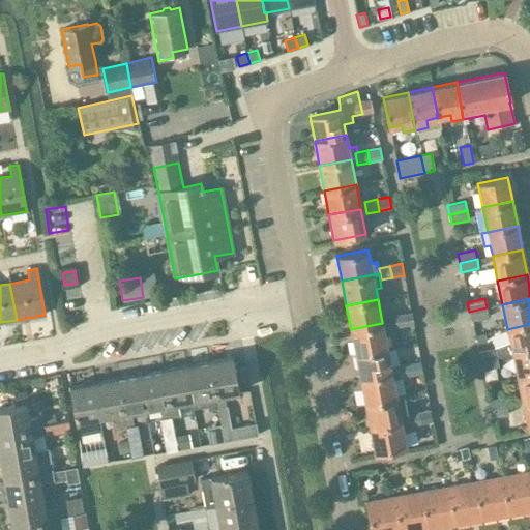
[(489,318),(487,307),(469,312),(471,321),(489,318)]
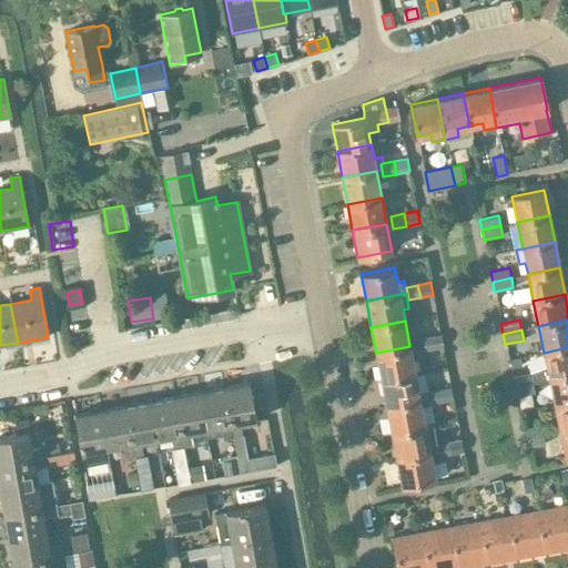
[(428,336),(430,350),(444,347),(440,334),(428,336)]
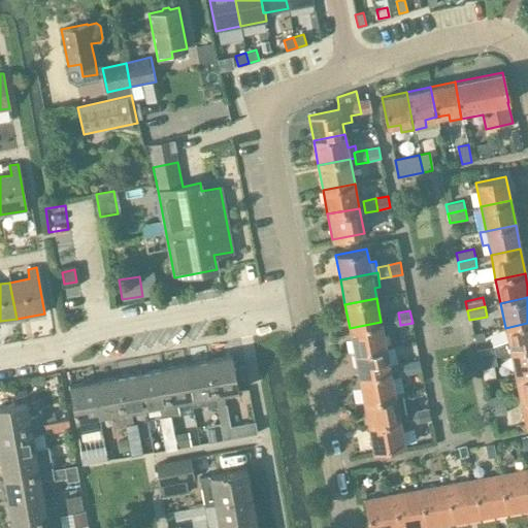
[(388,327),(400,325),(398,312),(386,316),(387,322),(388,327)]
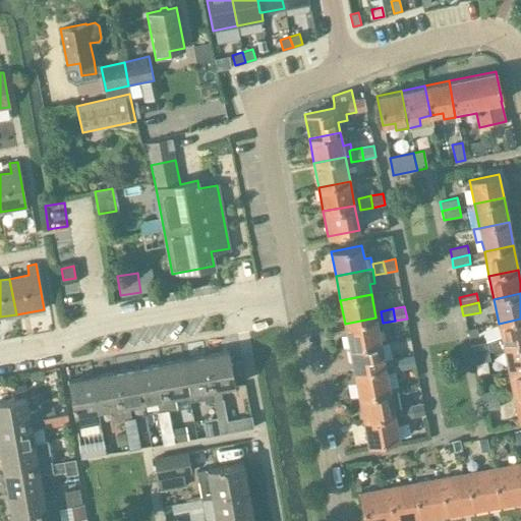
[(381,342),(375,317),(345,324),(349,348),(381,342)]
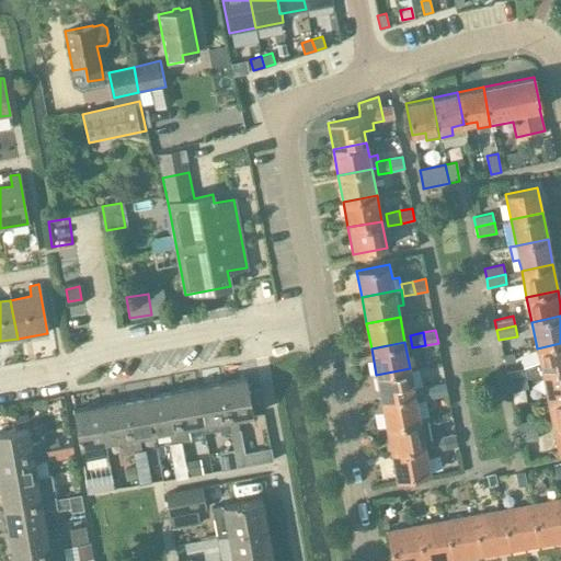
[(523,367),(506,370),(508,381),(526,377),(542,375),(542,374),(560,369),(560,343),(537,348),(540,362),(523,367)]
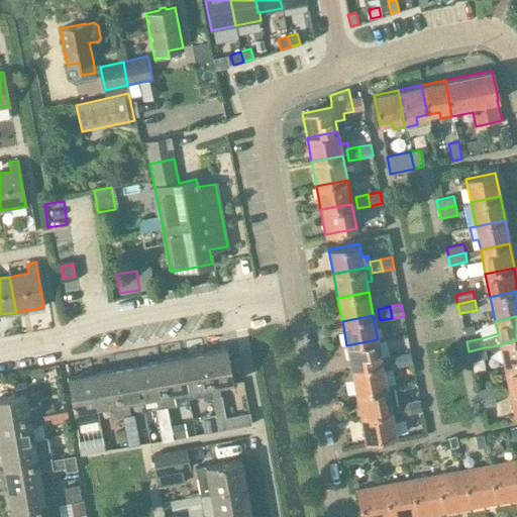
[(473,325),(463,327),(464,334),(475,332),(473,325)]
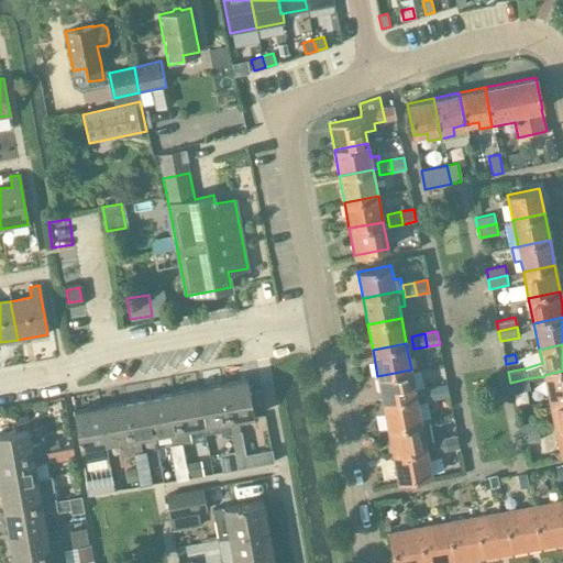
[(416,396),(411,370),(377,376),(383,401),(416,396)]
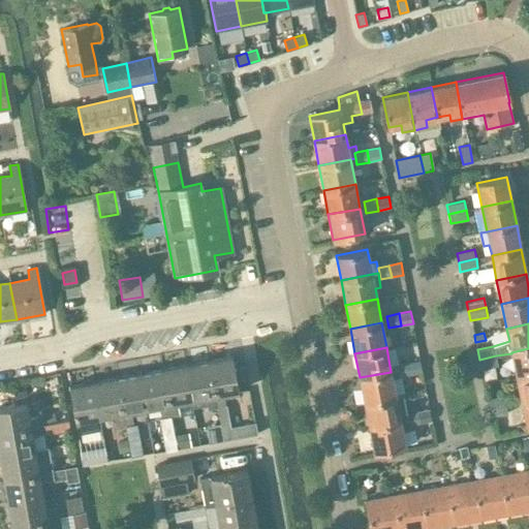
[(528,348),(511,352),(511,353),(517,377),(528,374),(528,348)]
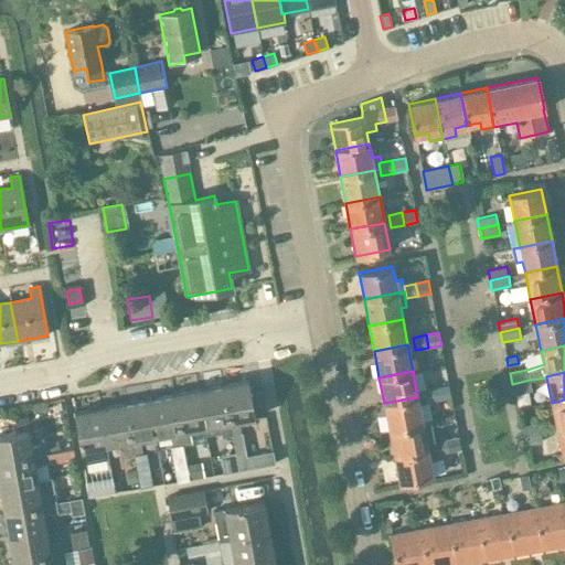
[(232,436),(242,435),(240,422),(255,419),(248,380),(223,384),(232,436)]
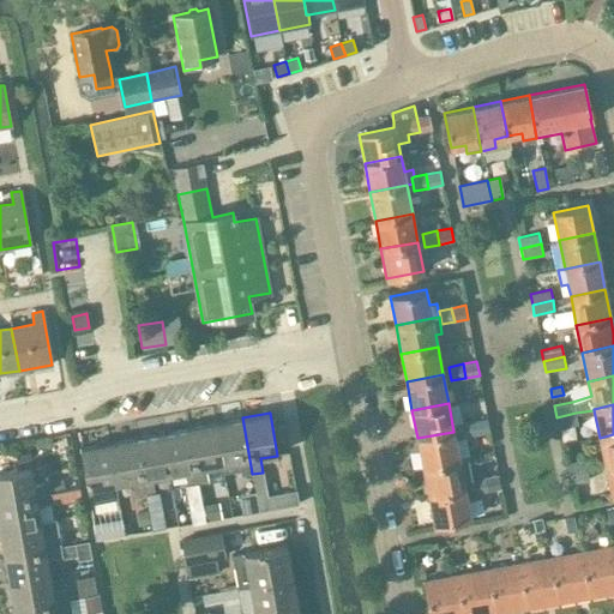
[(577,423),(576,413),(557,417),(558,428),(577,423)]
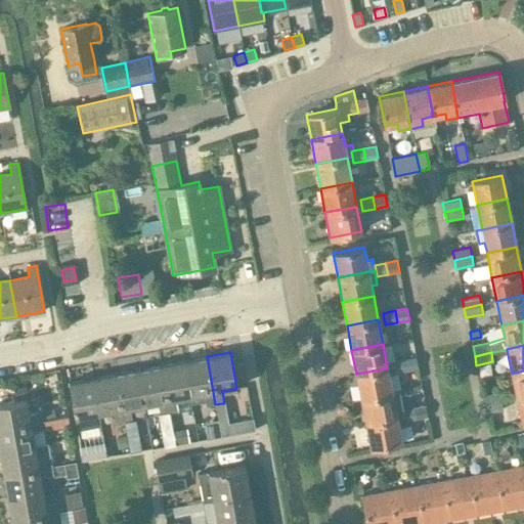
[(207,356),(183,360),(190,397),(191,403),(205,400),(206,406),(207,406),(215,404),(207,356)]
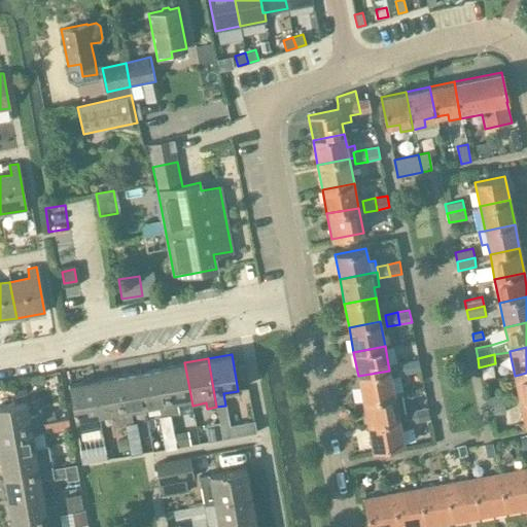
[(418,358),(406,361),(409,373),(421,371),(418,358)]
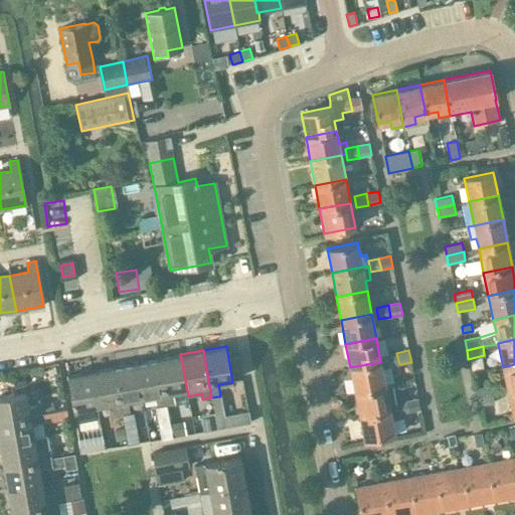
[(385,355),(385,358),(387,366),(399,364),(396,353),(385,355)]
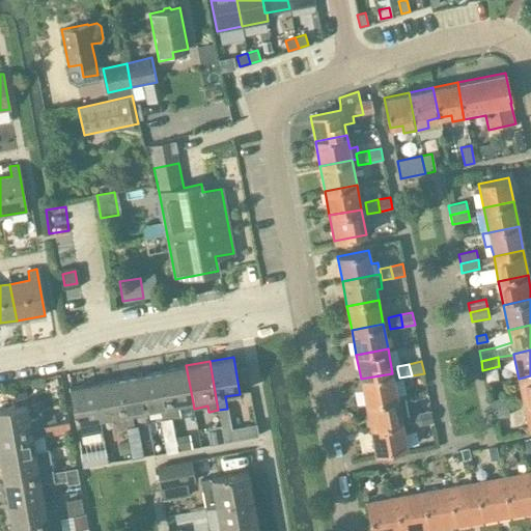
[(193,402),(186,365),(163,369),(171,419),(180,417),(178,404),(193,402)]
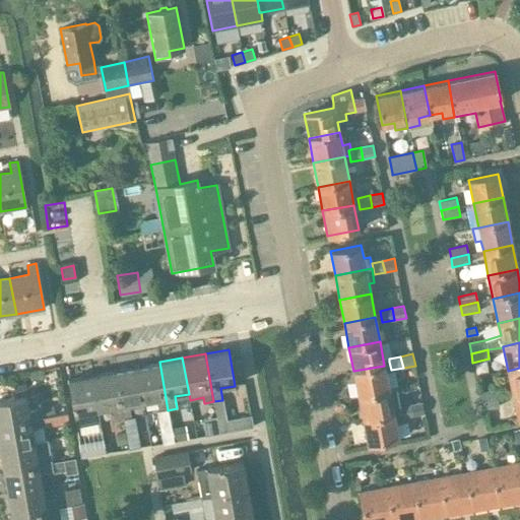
[(168,410),(159,362),(136,367),(143,402),(157,400),(159,411),(168,410)]
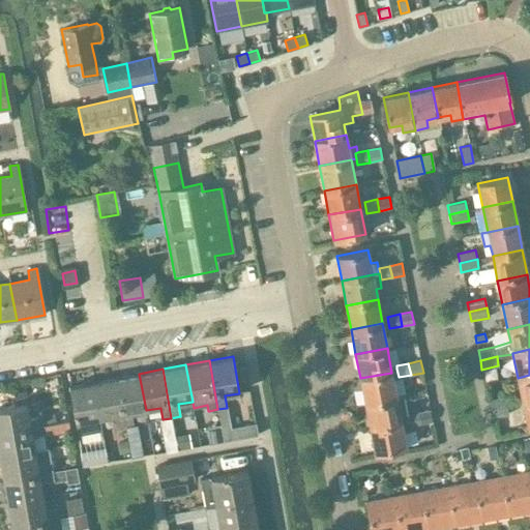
[(396,396),(391,373),(360,378),(364,403),(396,396)]
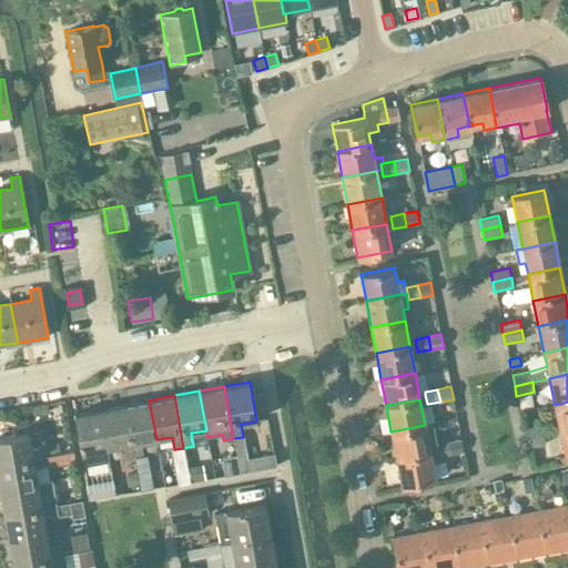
[(158,445),(156,439),(149,401),(124,405),(133,457),(143,455),(142,448),(158,445)]
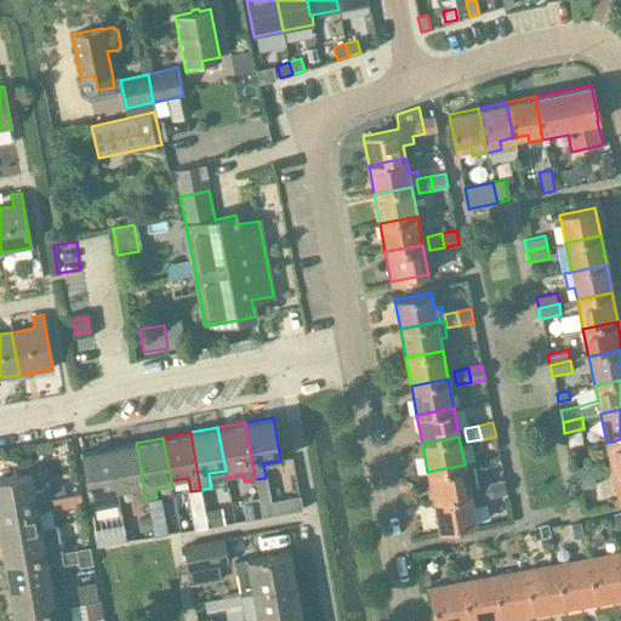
[(620,439),(607,443),(613,472),(620,469),(620,439)]
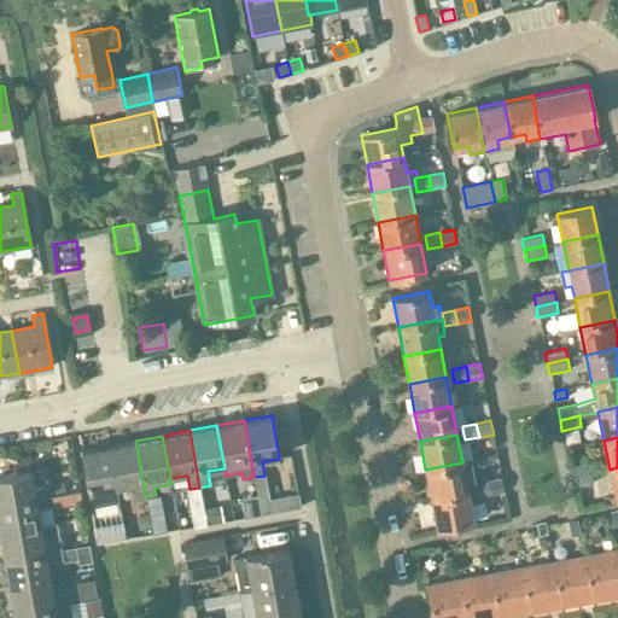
[(50,441),(35,443),(36,452),(51,449),(50,441)]
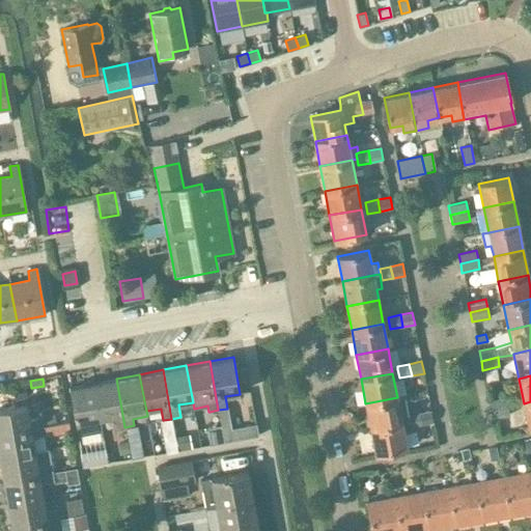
[(116,429),(124,427),(116,379),(92,383),(100,419),(114,417),(116,429)]
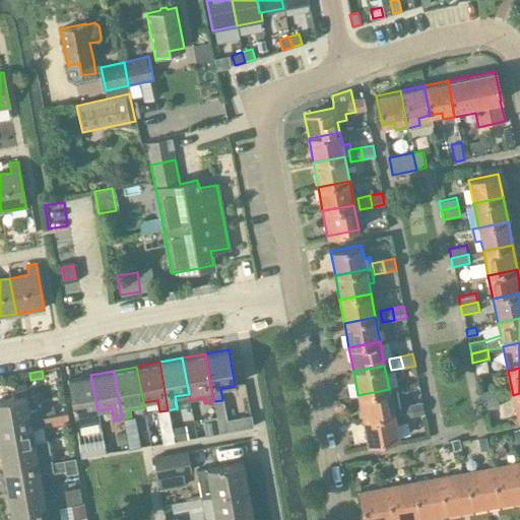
[(100,421),(98,410),(90,375),(67,379),(76,426),(100,421)]
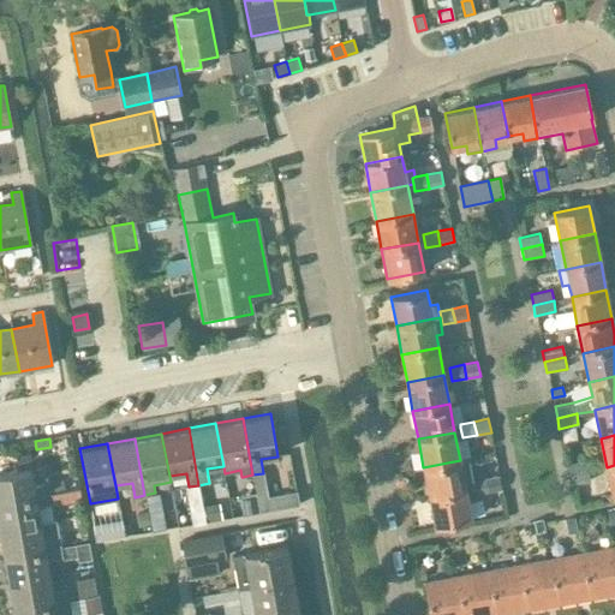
[(43,455),(29,458),(33,472),(46,470),(43,455)]
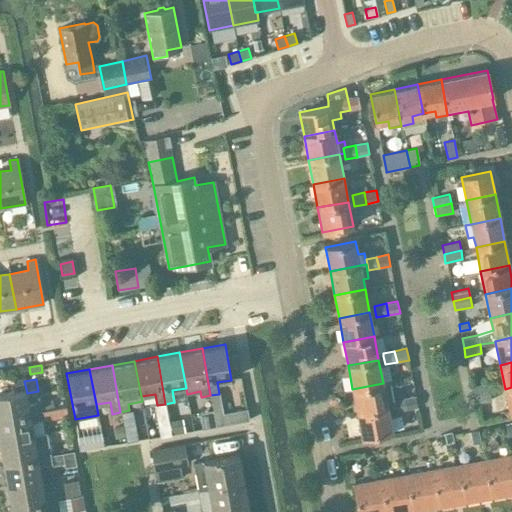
[(352,389),(357,413),(388,407),(394,406),(393,401),(389,382),(383,383),(352,389)]
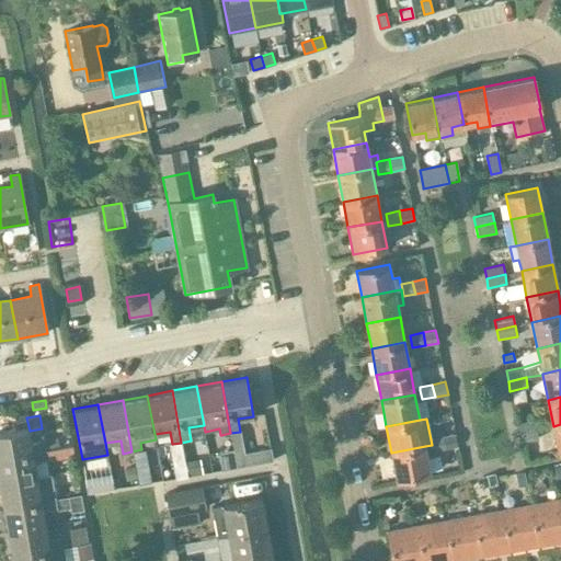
[(516,422),(517,433),(537,430),(535,419),(516,422)]
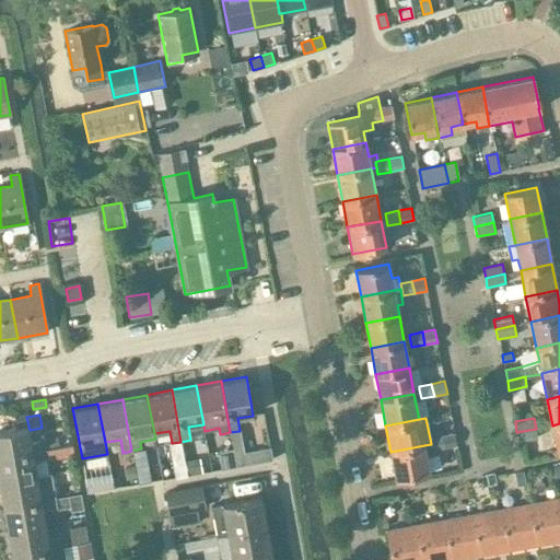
[(0,431),(0,456),(46,448),(44,440),(31,442),(27,427),(0,431)]
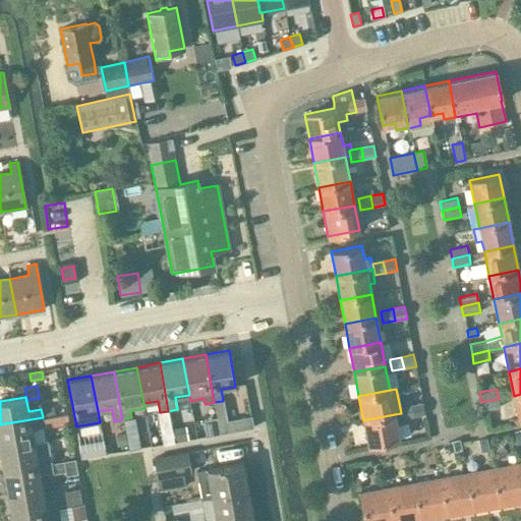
[(499,399),(480,402),(482,411),(500,407),(499,399)]
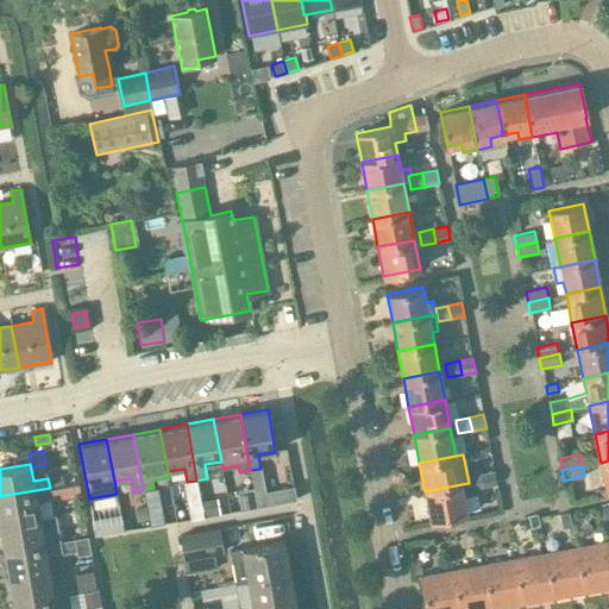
[(261,469),(250,470),(257,507),(267,504),(264,491),(261,469)]
